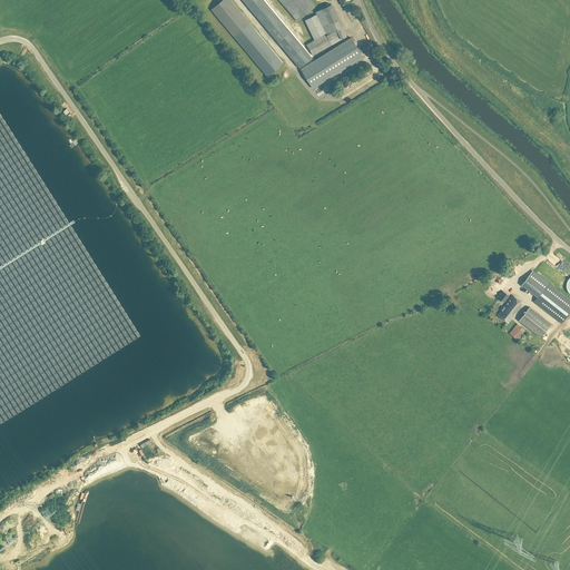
[(283,64),(229,0),(222,0),(212,9),(245,49),(267,76),(283,64)]
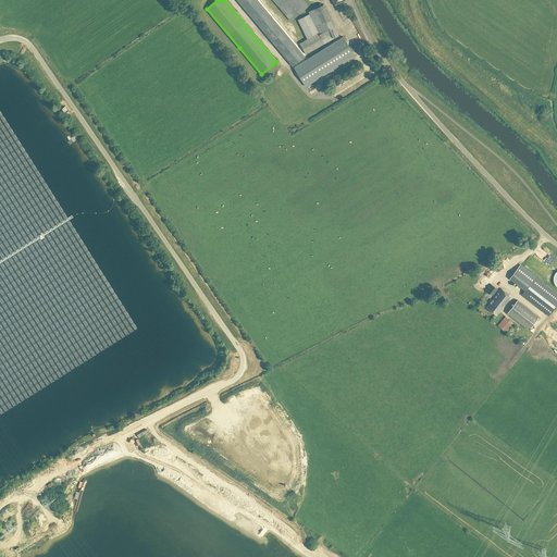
[(295,46),(256,0),(239,0),(293,62),(338,35),(334,27),(335,27),(323,4),(309,12),(309,13),(298,20),(305,34),(308,39),(295,46)]
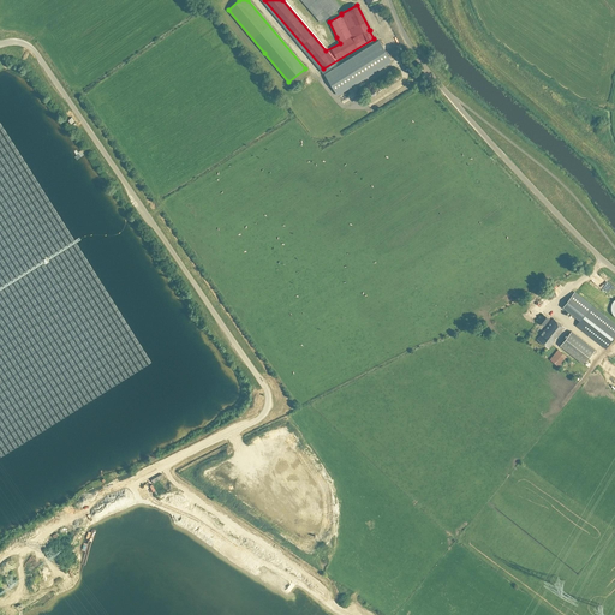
[(302,0),(321,23),(340,7),(333,0),(302,0)]
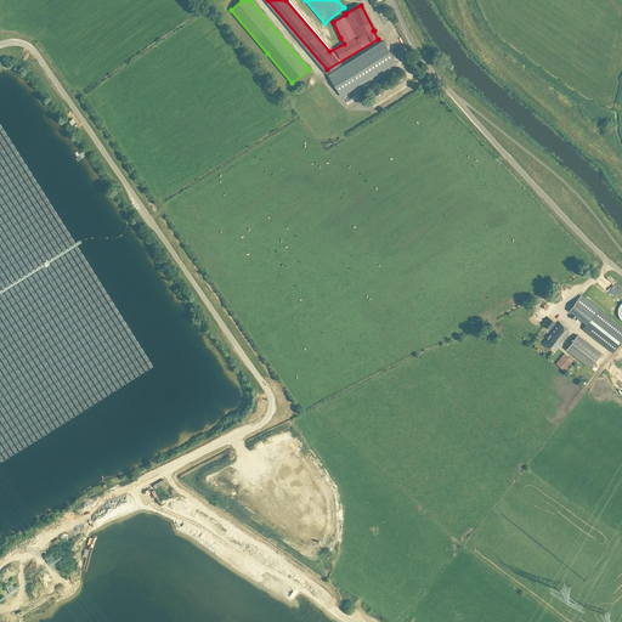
[(341,96),(396,62),(383,40),(328,75),(341,96)]
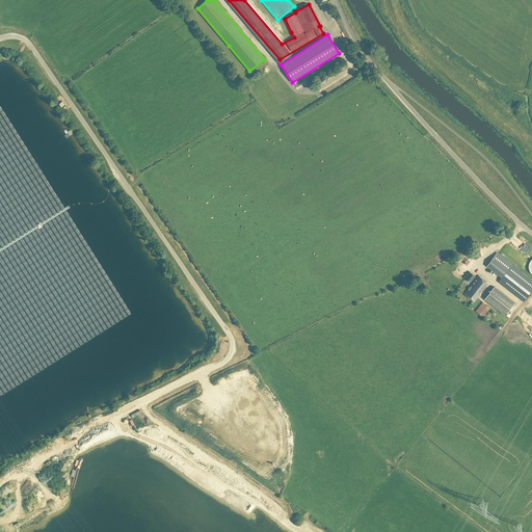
[(498,282),(524,301),(531,290),(531,280),(497,253),(487,265),(502,276),(498,282)]
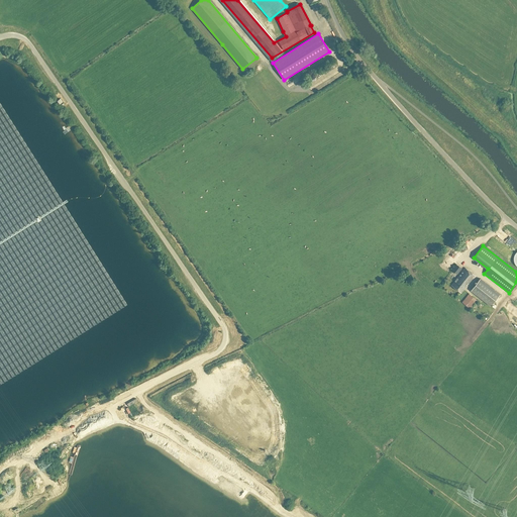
[(457,274),(461,269),(456,264),(451,270),(457,274)]
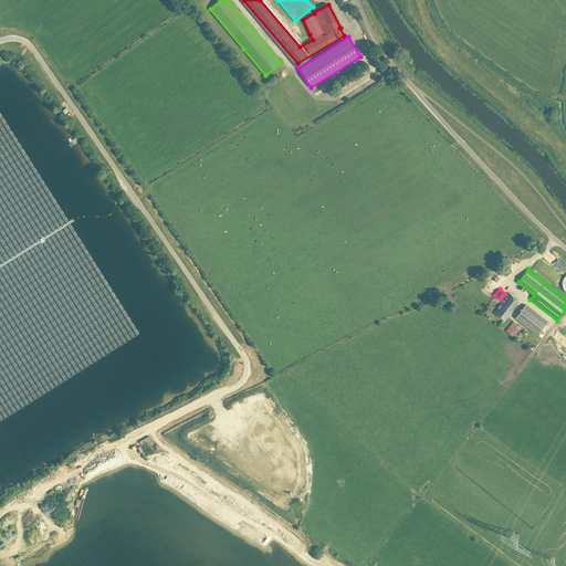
[(505,321),(520,302),(510,293),(494,312),(505,321)]
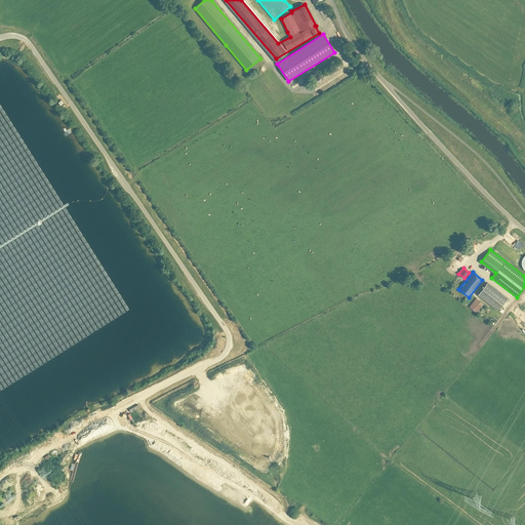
[(508,298),(488,283),(478,295),(498,311),(508,298)]
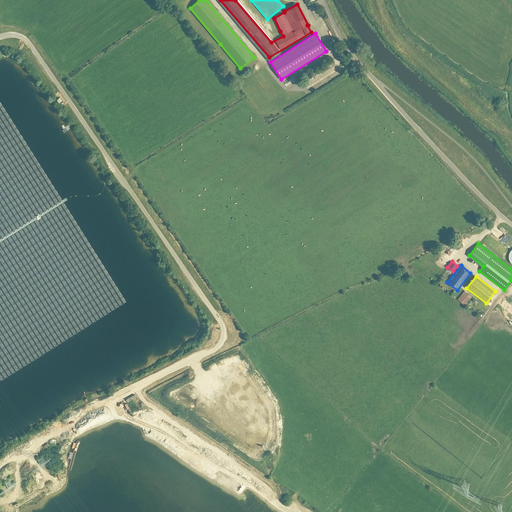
[(464,291),(457,299),(465,306),(472,297),(464,291)]
